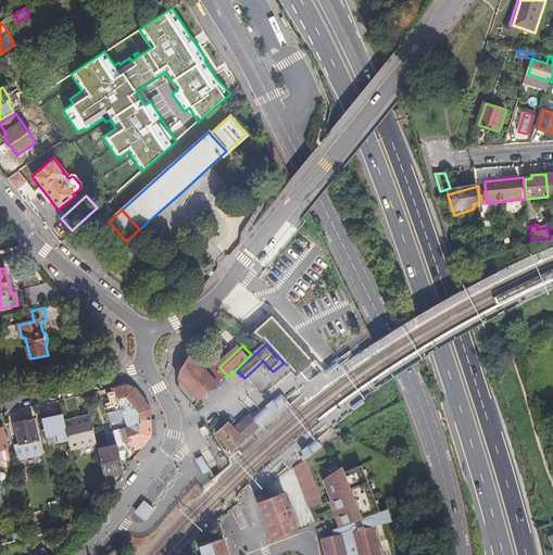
[(198,405),(223,383),(222,382),(228,377),(220,367),(213,362),(208,368),(193,354),(184,369),(181,379),(183,390),(198,405)]
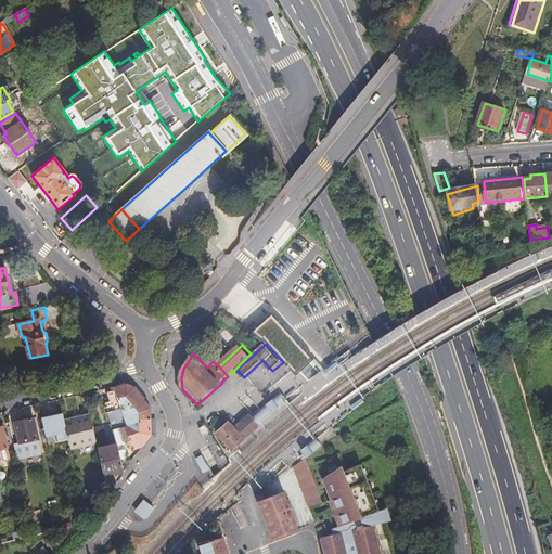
[(337,365),(334,362),(324,370),(326,374),(337,365)]
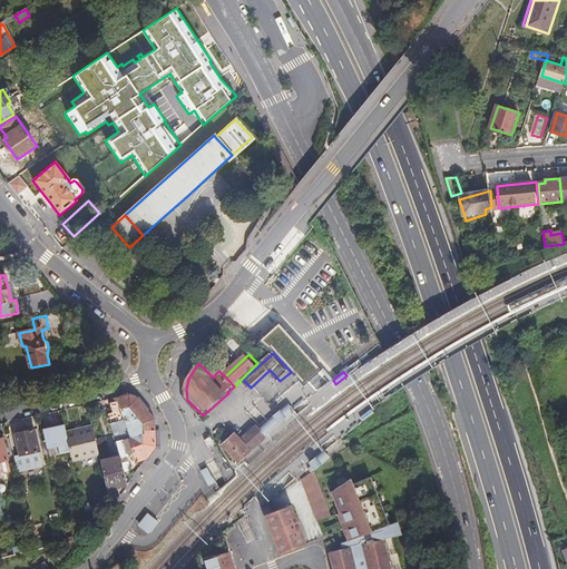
[(238,394),(235,390),(223,401),(226,405),(238,394)]
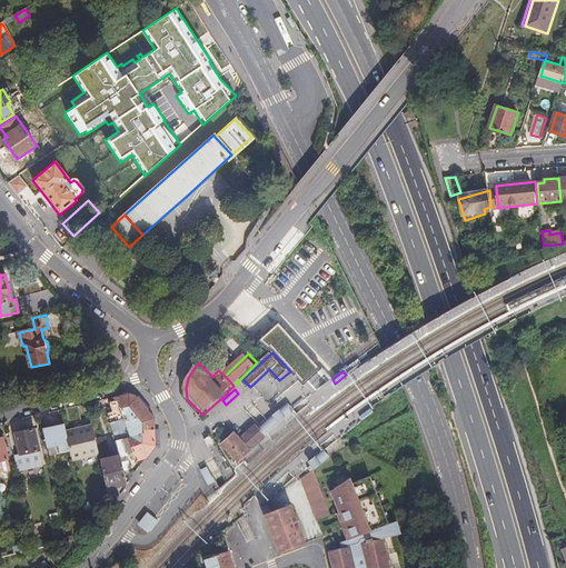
[(130,437),(158,429),(158,418),(138,397),(131,394),(119,396),(120,399),(130,437)]
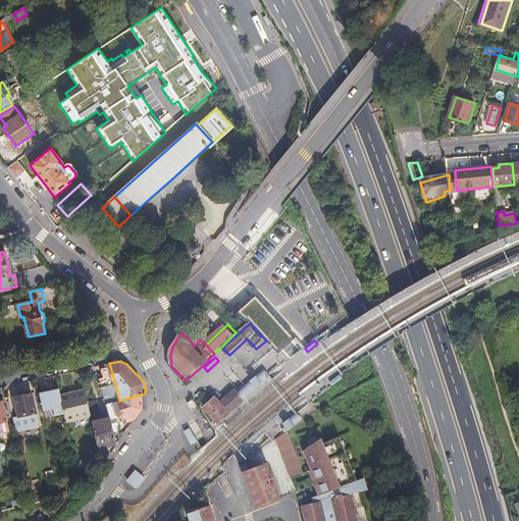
[(119,401),(110,366),(102,368),(104,377),(100,378),(104,387),(106,387),(111,404),(119,401)]
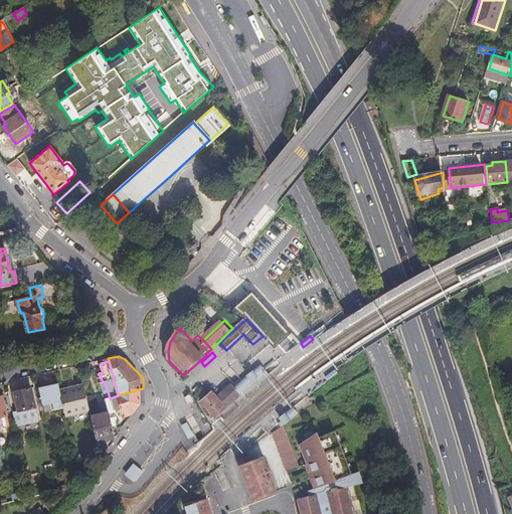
[(273,367),(268,362),(243,383),(248,387),(273,367)]
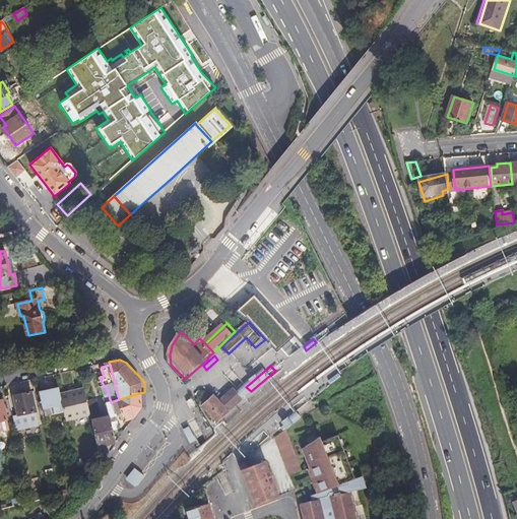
[(340,377),(337,373),(328,381),(330,384),(340,377)]
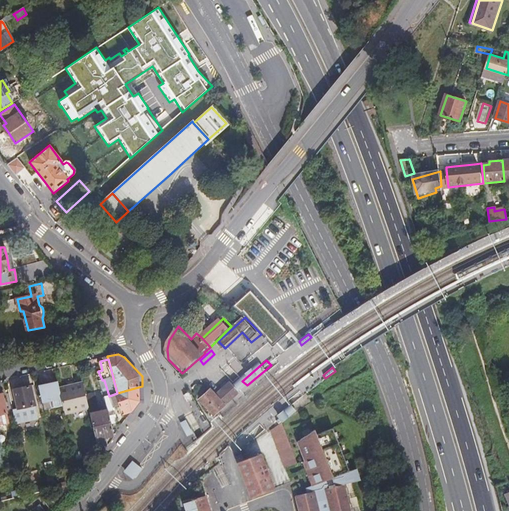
[(221,394),(214,387),(200,399),(211,420),(244,391),(236,381),(221,394)]
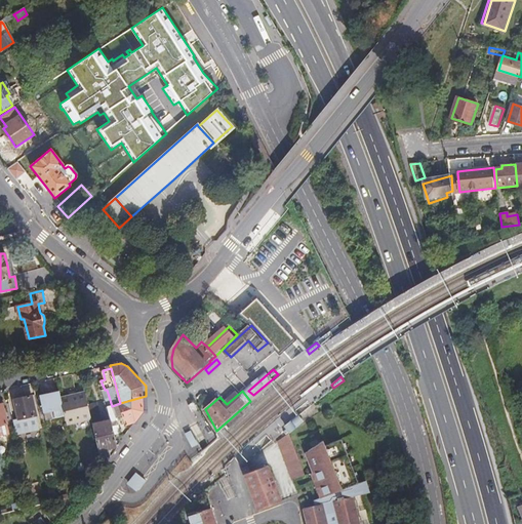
[(48,411),(67,407),(66,400),(64,392),(54,394),(45,396),(48,411)]
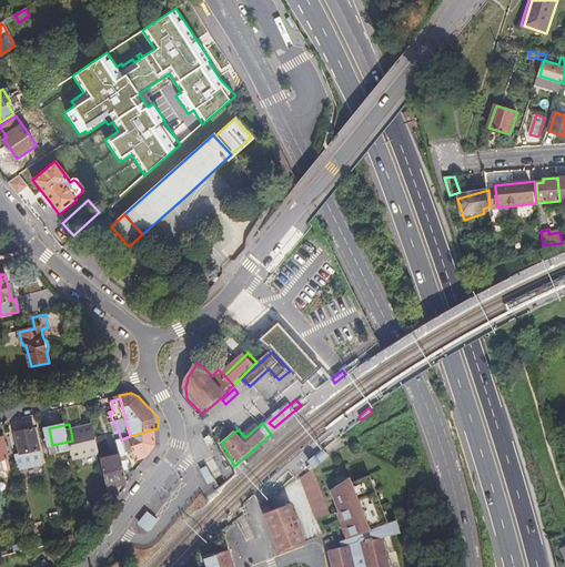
[(21,468),(46,463),(38,427),(29,429),(19,432),(24,452),(18,454),(21,468)]
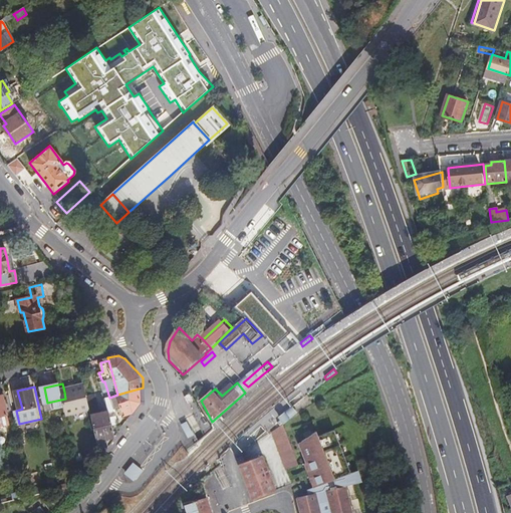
[(65,399),(69,417),(94,412),(92,407),(88,388),(77,390),(72,391),(72,390),(64,392),(65,399)]
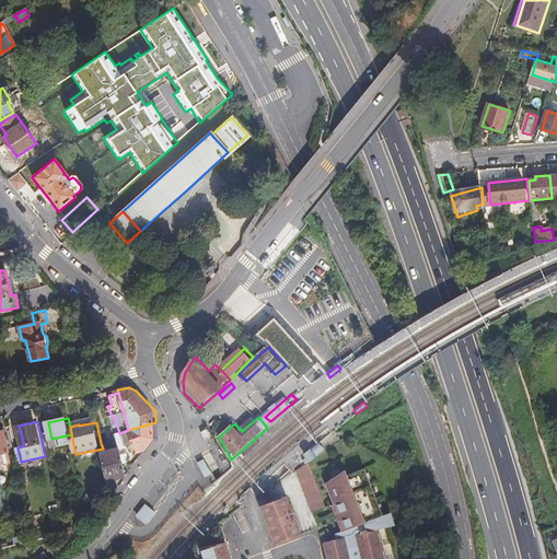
[(138,452),(147,450),(155,437),(155,422),(128,430),(119,433),(123,446),(136,444),(138,452)]
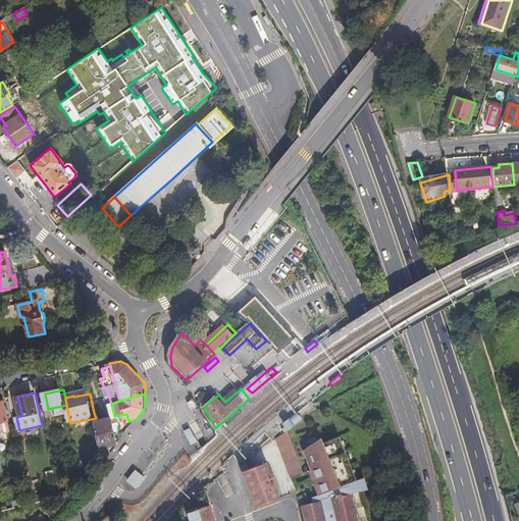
[(0,420),(10,418),(6,400),(0,401),(0,420)]
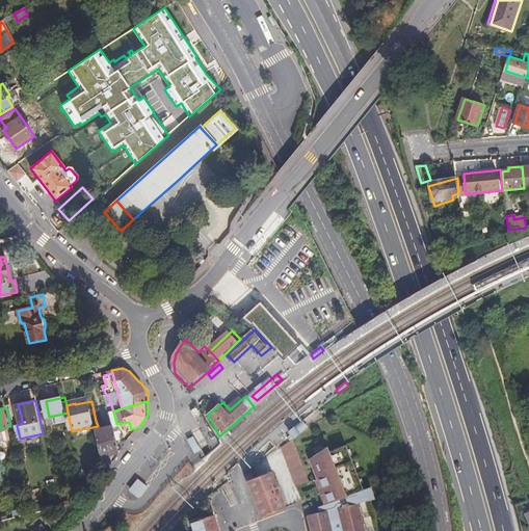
[(199,407),(194,409),(197,416),(203,414),(199,407)]
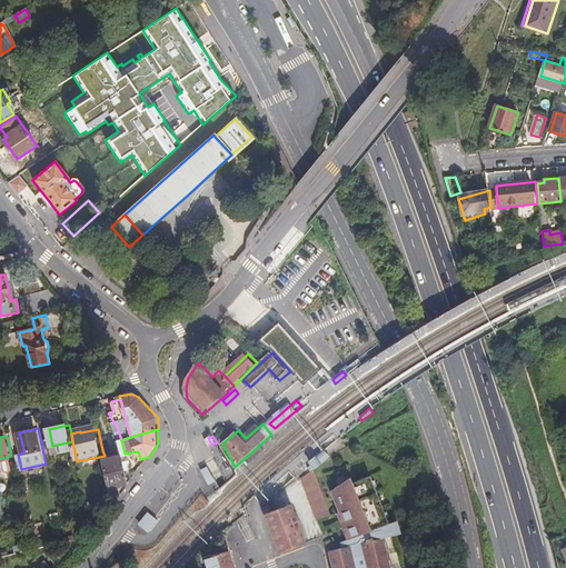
[(335,450),(330,446),(317,457),(321,461),(335,450)]
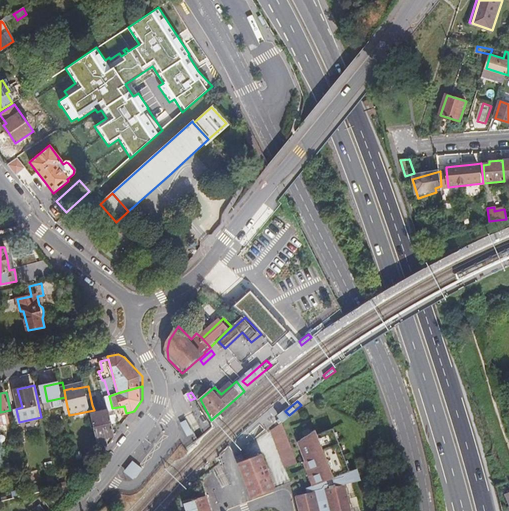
[(94,410),(104,454),(111,443),(115,438),(118,434),(112,408),(101,411),(100,404),(92,405),(94,410)]
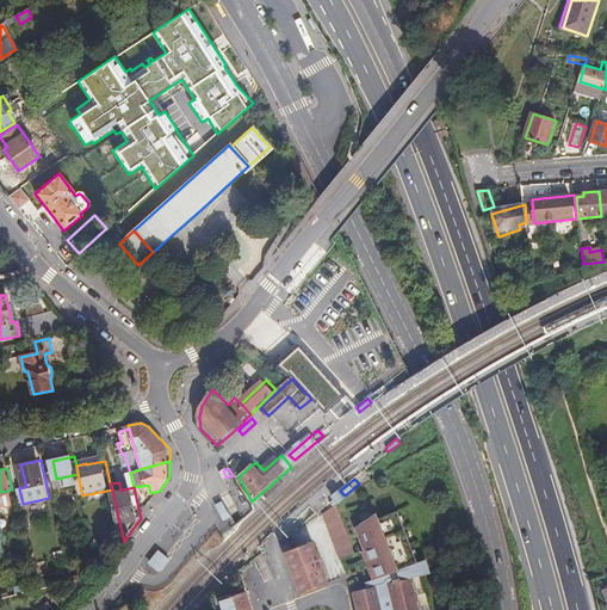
[(0,492),(0,507),(11,506),(10,503),(16,501),(12,490),(0,492)]
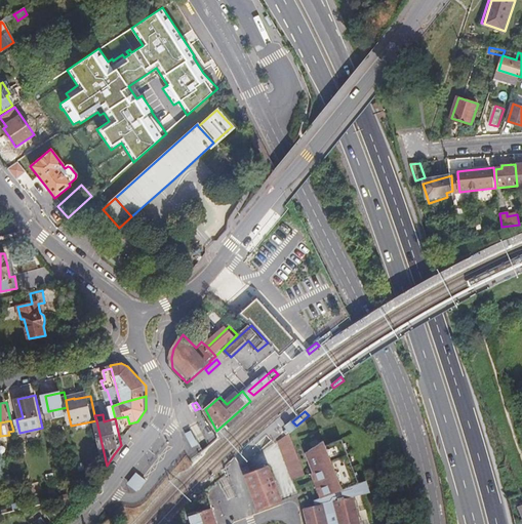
[(295,428),(289,421),(283,428),(289,434),(295,428)]
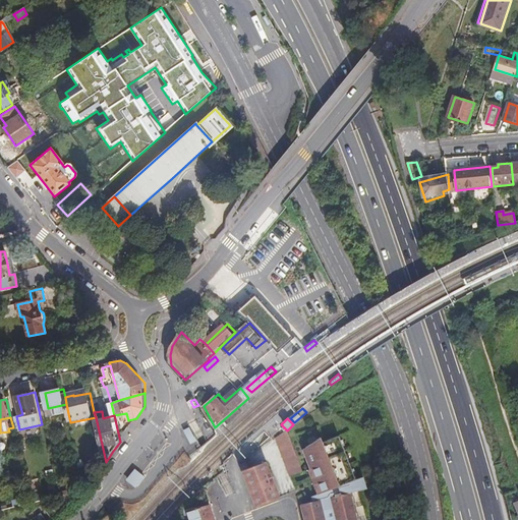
[(289,477),(302,472),(286,431),(286,430),(275,439),(289,477)]
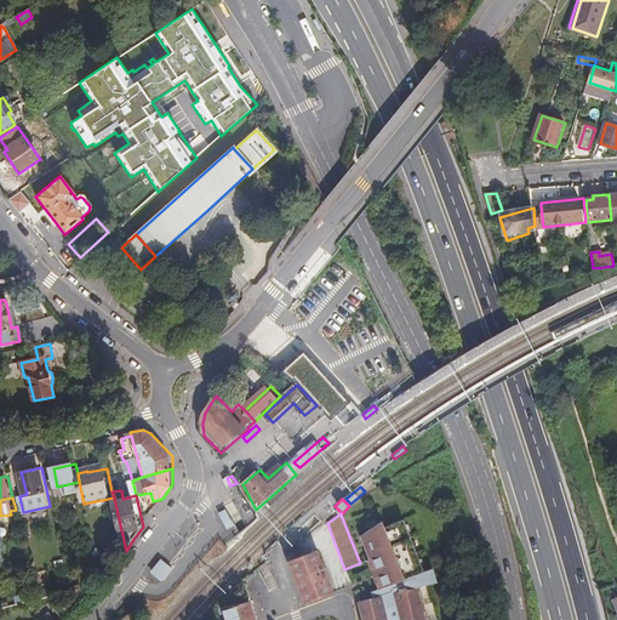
[(424,619),(417,587),(435,584),(430,569),(423,572),(404,519),(384,528),(382,521),(359,536),(380,589),(407,578),(410,584),(407,585),(409,590),(405,590),(405,589),(398,589),(399,592),(393,593),(399,619),(424,619)]
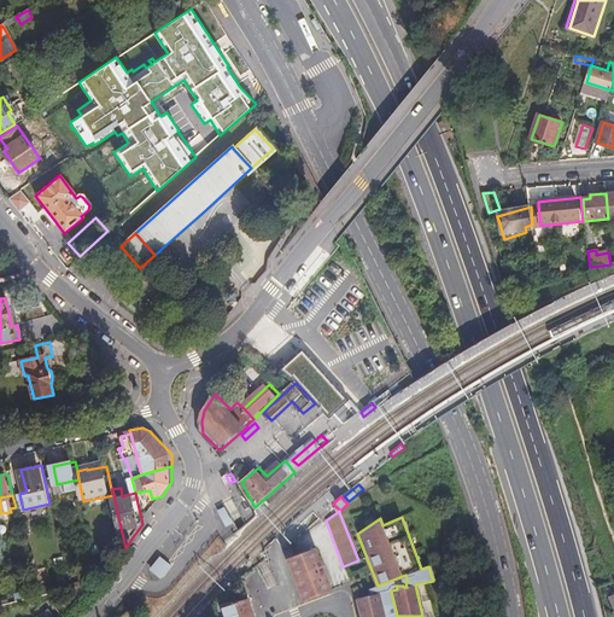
[(294,581),(303,601),(331,591),(314,548),(294,557),(291,549),(284,552),(294,581)]
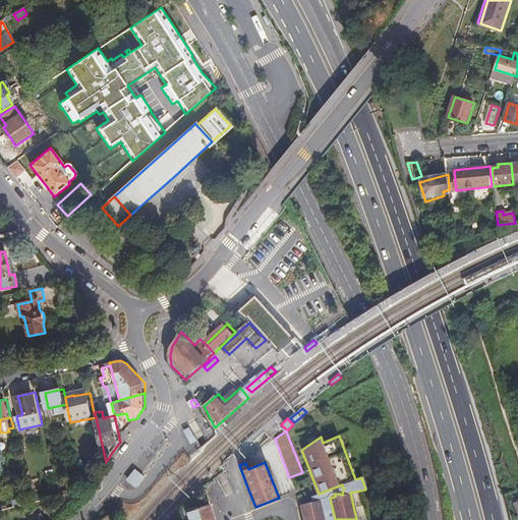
[(137,468),(128,478),(138,487),(148,478),(137,468)]
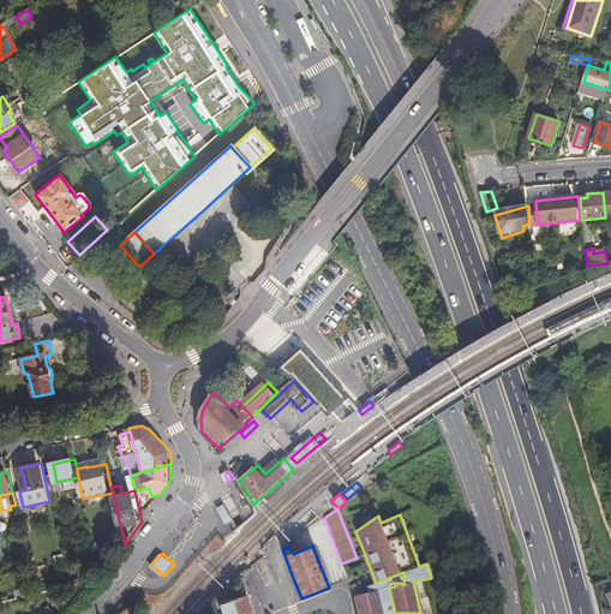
[(405,584),(403,579),(406,578),(403,572),(376,583),(366,586),(369,592),(377,590),(382,613),(395,613),(389,588),(395,586),(394,583),(401,583),(401,584),(405,584)]
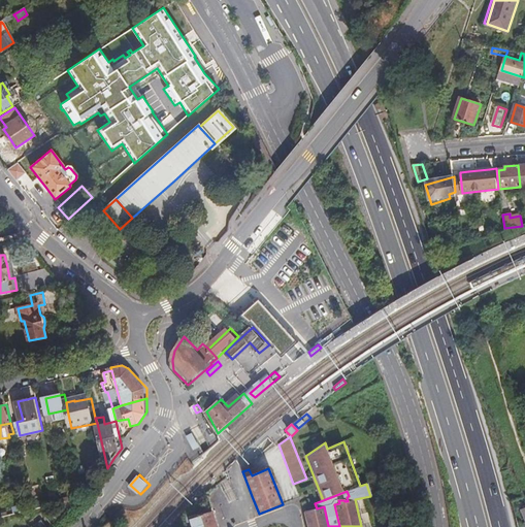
[(40,506),(59,502),(59,498),(53,499),(52,498),(39,500),(40,506)]
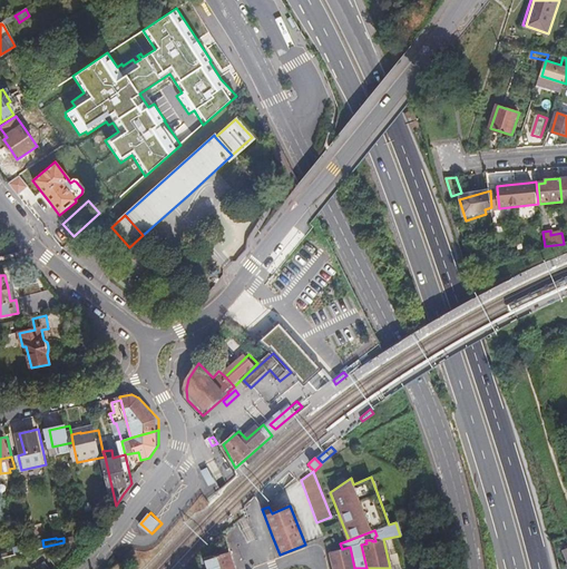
[(331,552),(334,568),(354,568),(350,547),(342,549),(331,552)]
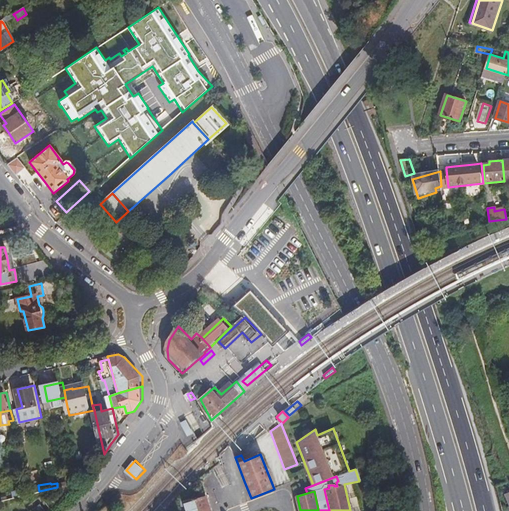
[(210,510),(209,506),(206,497),(184,504),(185,510),(210,510)]
